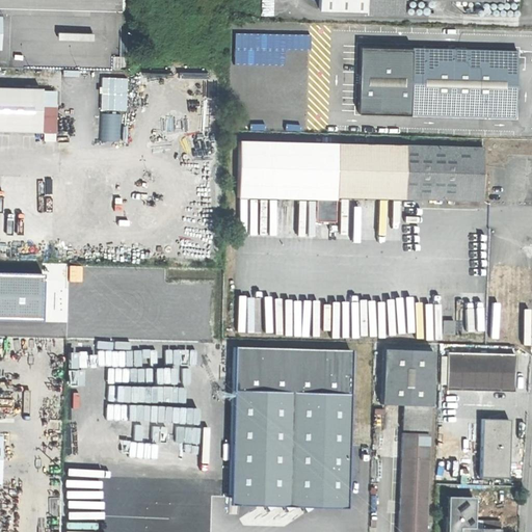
[(318,0),(318,9),(366,10),(366,0),(318,0)]
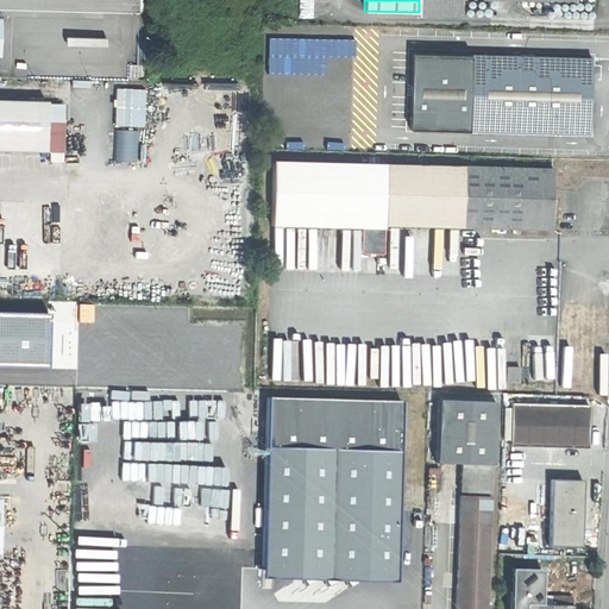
[(460,13),(460,0),(419,0),(419,12),(460,13)]
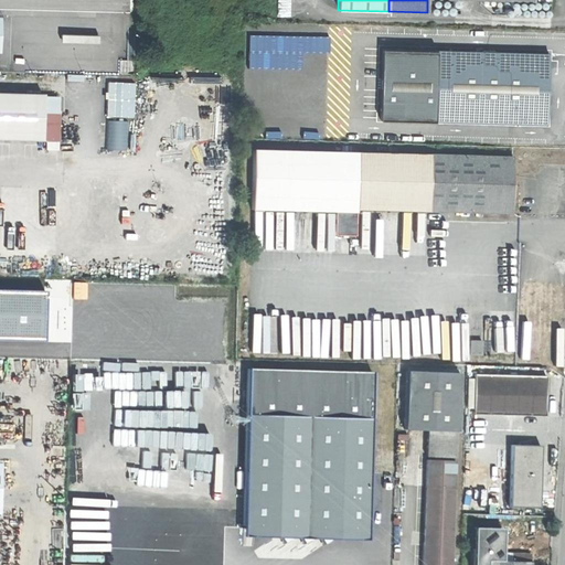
[(380,118),(435,120),(437,50),(383,48),(380,118)]
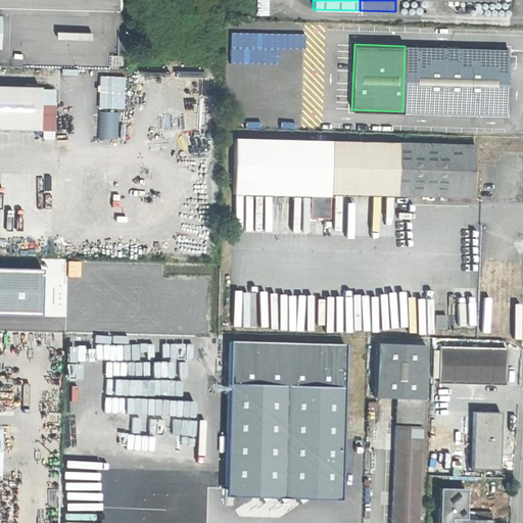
[(508,50),(405,46),(402,111),(506,115),(507,81),(508,50)]
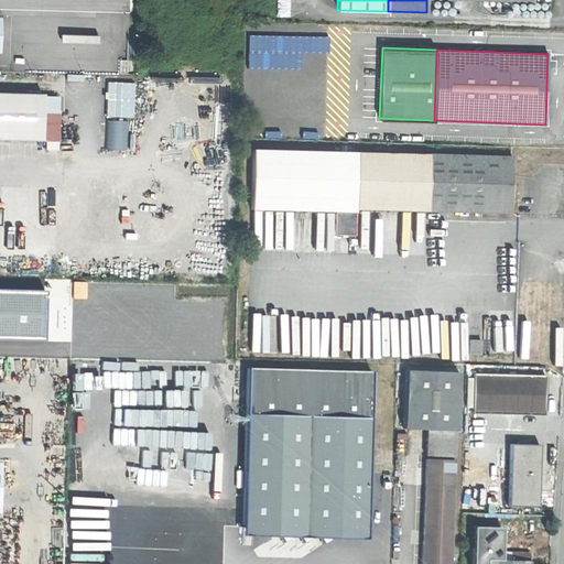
[(109,116),(137,116),(136,82),(109,82),(109,116)]
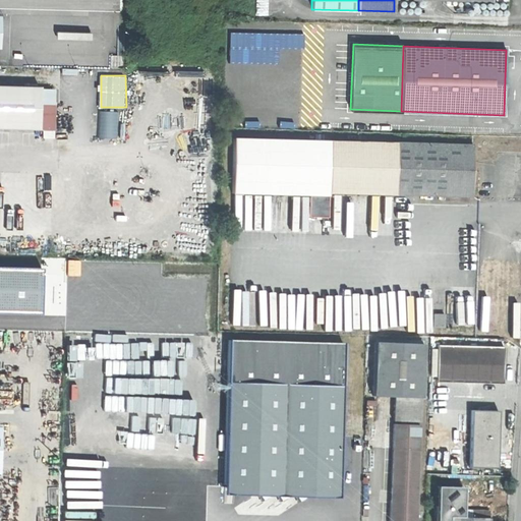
[(58,104),(42,104),(43,87),(0,84),(0,128),(38,130),(42,130),(57,130),(58,104)]
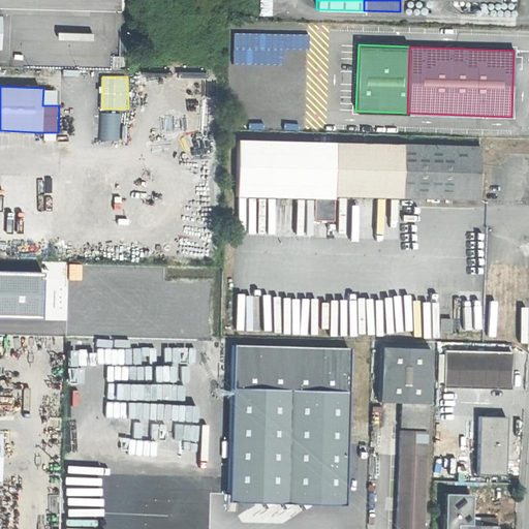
[(335,144),(237,139),(235,196),(313,198),(312,220),(332,221),(333,197),(335,144)]
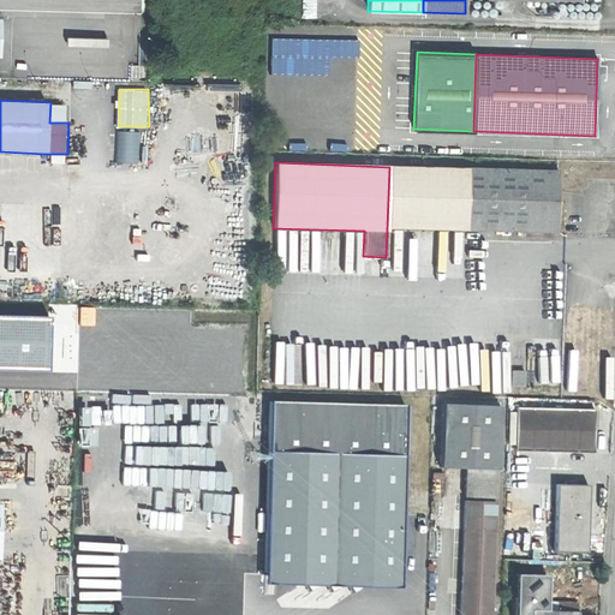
[(387,230),(465,232),(467,169),(389,167),(387,230)]
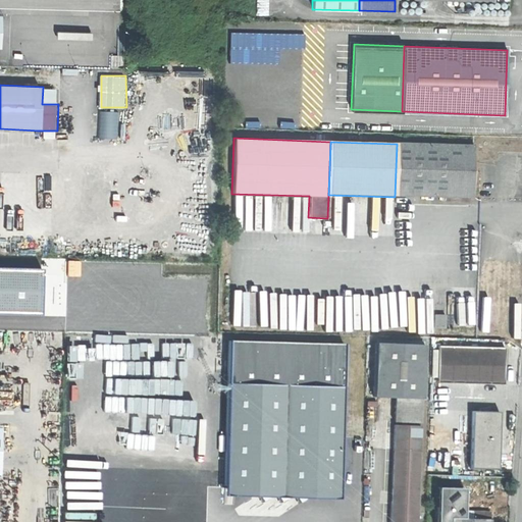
[(473,147),(397,144),(395,197),(437,198),(473,199),(473,168),(473,150),(473,147)]
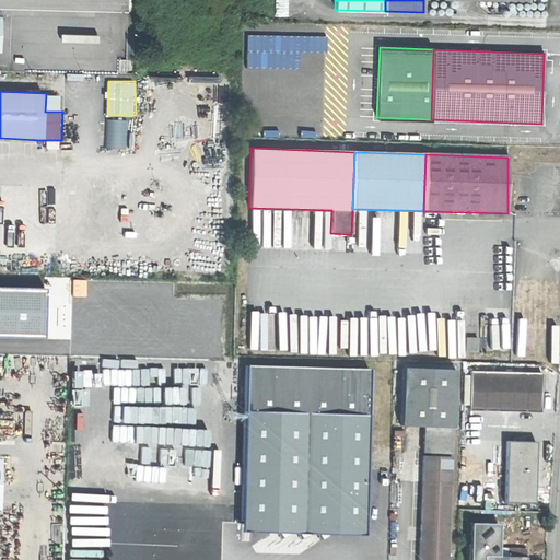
[(33,295),(34,277),(1,276),(0,322),(33,323),(42,323),(43,295),(33,295)]
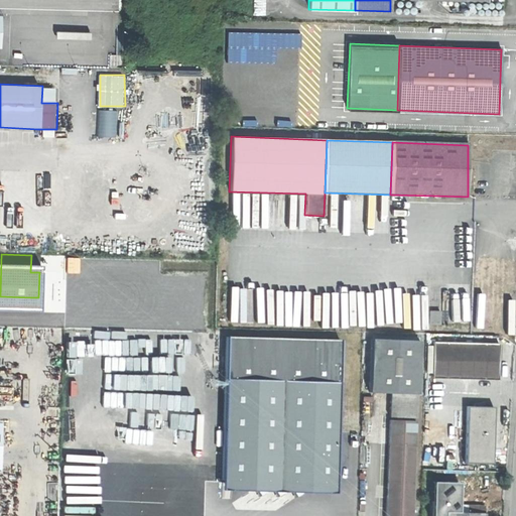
[(40,255),(31,255),(30,272),(39,272),(40,255)]
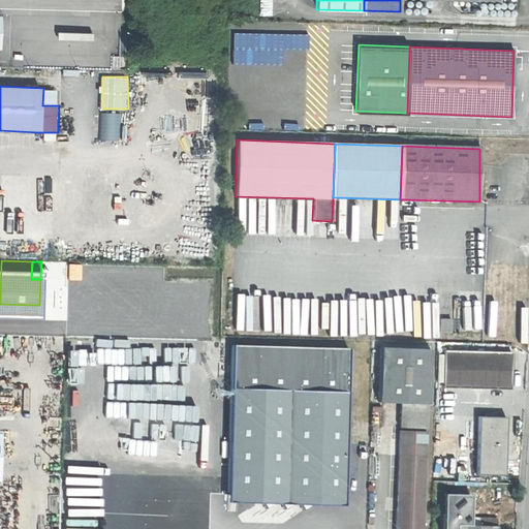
[(452,319),(440,319),(440,332),(450,332),(452,319)]
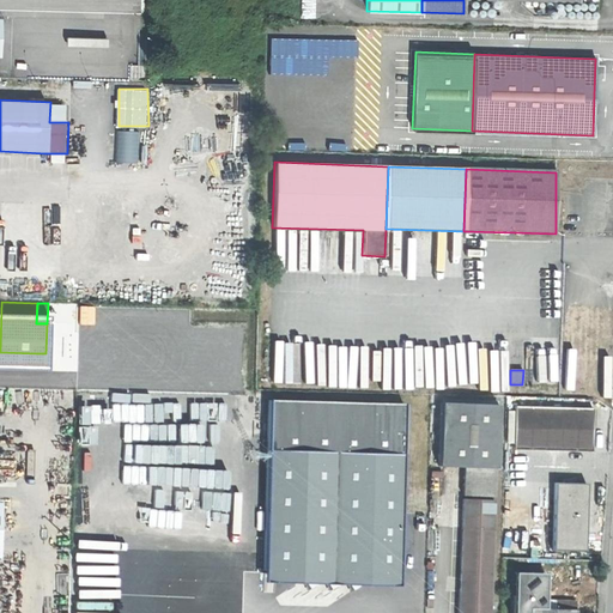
[(267,401),(265,450),(402,456),(404,405),(267,401)]
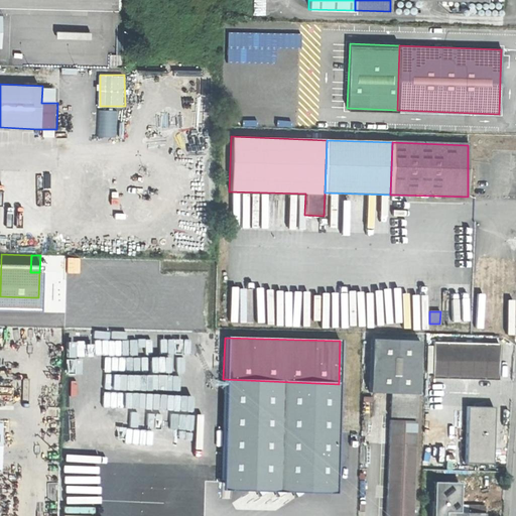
[(420,342),(373,341),(371,393),(390,393),(418,394),(420,342)]
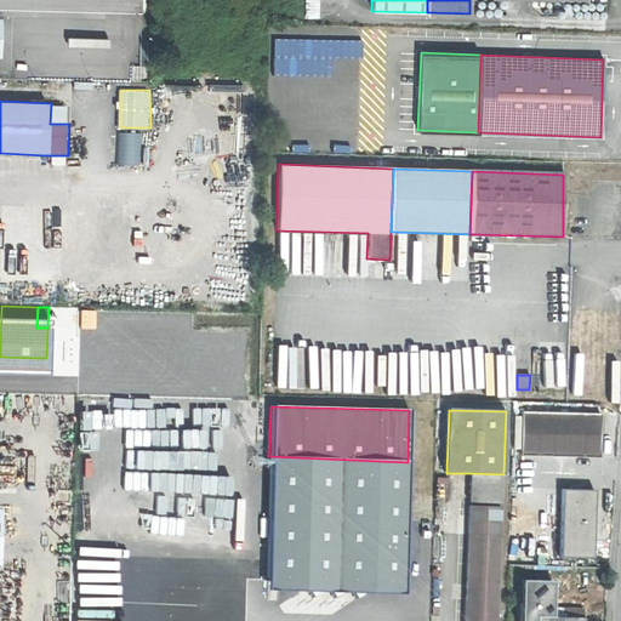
[(602,415),(522,412),(520,457),(600,460),(600,454),(600,436),(602,415)]
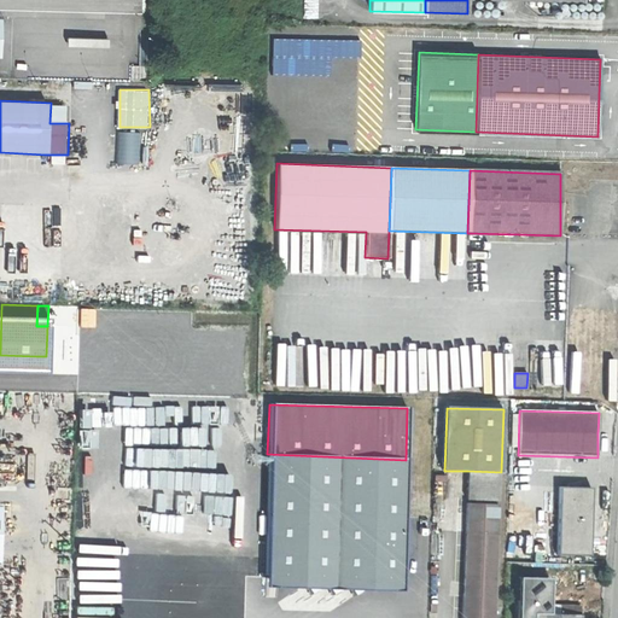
[(406,460),(267,454),(264,576),(402,579),(403,535),(406,460)]
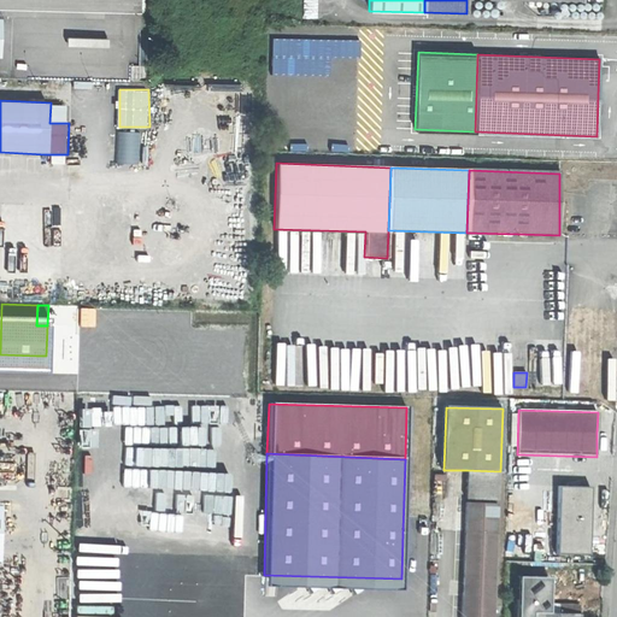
[(500,499),(500,471),(466,470),(466,498),(500,499)]
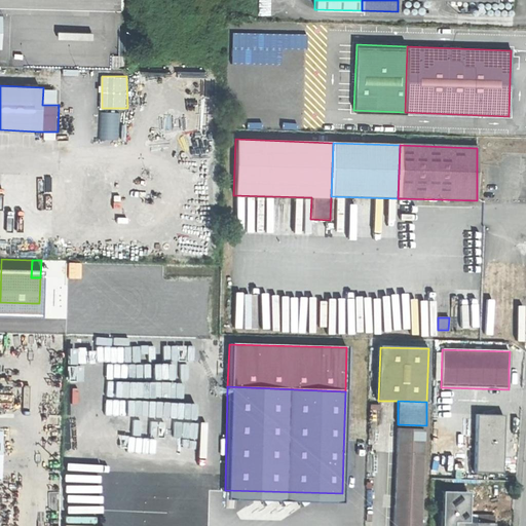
[(480,415),(477,415),(475,474),(478,474),(502,475),(504,416),(480,415)]
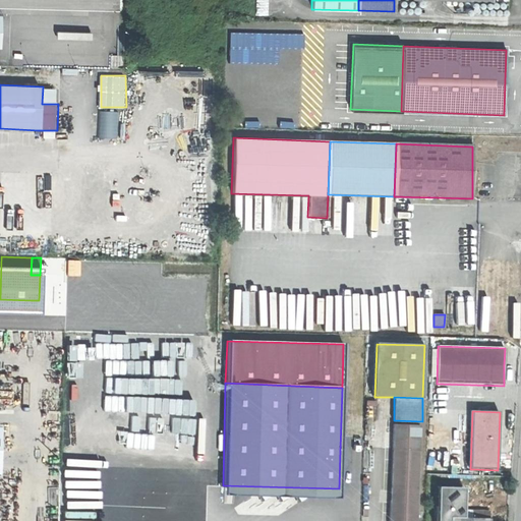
[(416,520),(420,424),(393,423),(389,520),(416,520)]
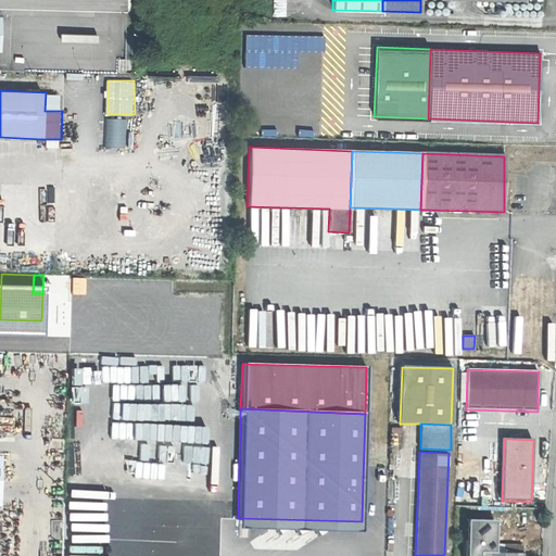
[(466,519),(465,540),(493,541),(494,520),(466,519)]
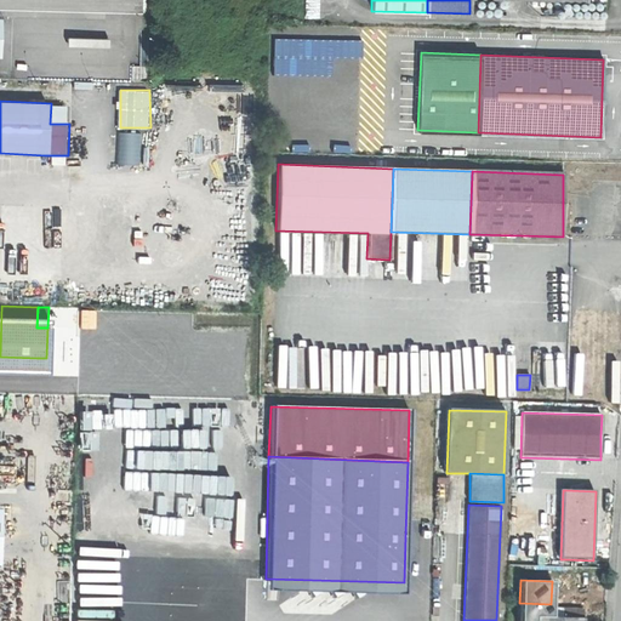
[(537,616),(551,616),(551,604),(519,603),(518,620),(534,620),(537,620),(537,616)]
